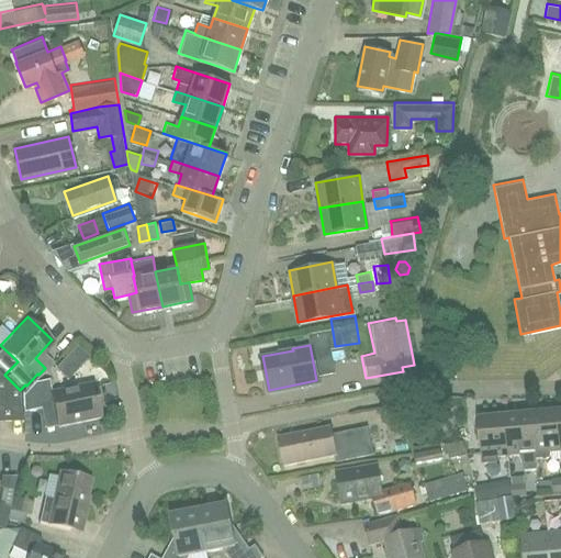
[(45,368),(38,375),(38,379),(34,379),(40,405),(53,402),(57,423),(100,414),(92,380),(49,389),(48,383),(52,382),(51,375),(46,376),(45,368)]
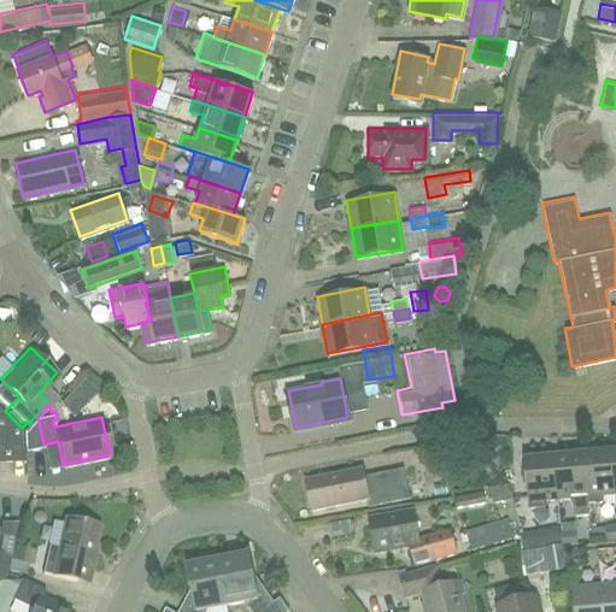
[(23,429),(22,428),(5,411),(0,406),(0,442),(23,442),(23,429)]
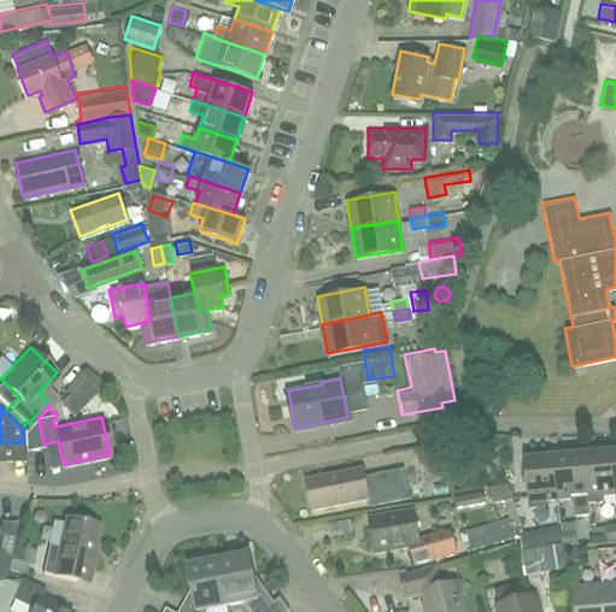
[(615,484),(612,447),(582,449),(587,499),(602,498),(603,492),(614,492),(615,505),(615,484)]
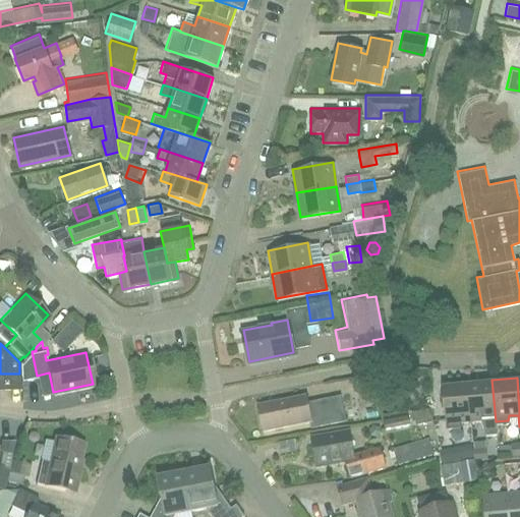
[(496,421),(492,380),(468,383),(471,419),(479,418),(484,433),(496,432),(496,421)]
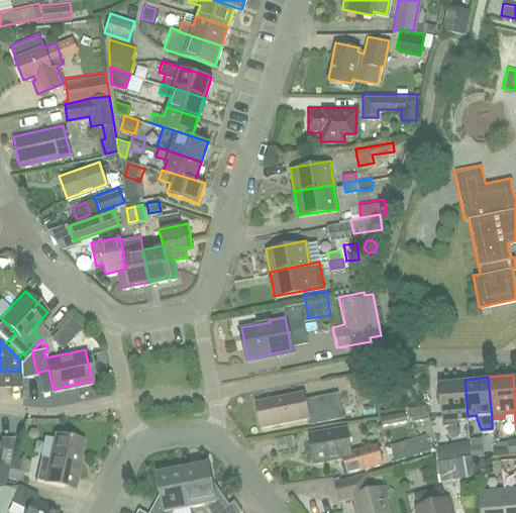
[(465,380),(438,382),(442,423),(456,422),(456,417),(468,416),(465,380)]
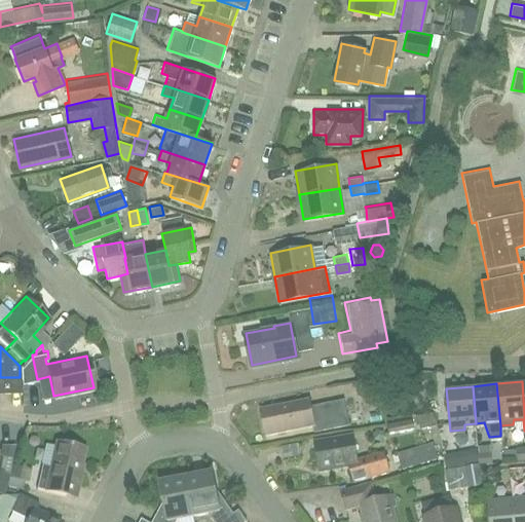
[(313,423),(314,430),(331,425),(327,405),(310,408),(308,397),(259,407),(264,434),(313,423)]
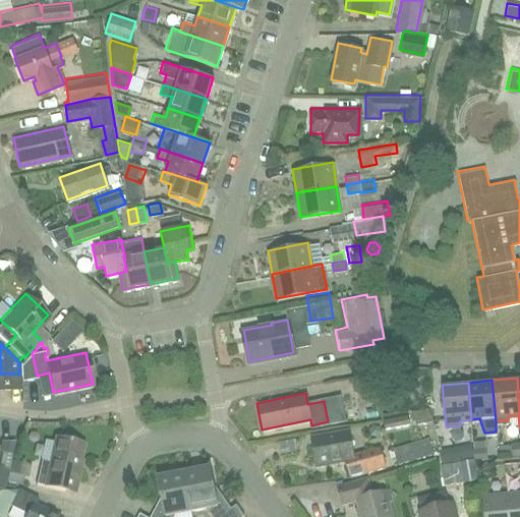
[(412,417),(429,414),(428,405),(411,408),(412,417)]
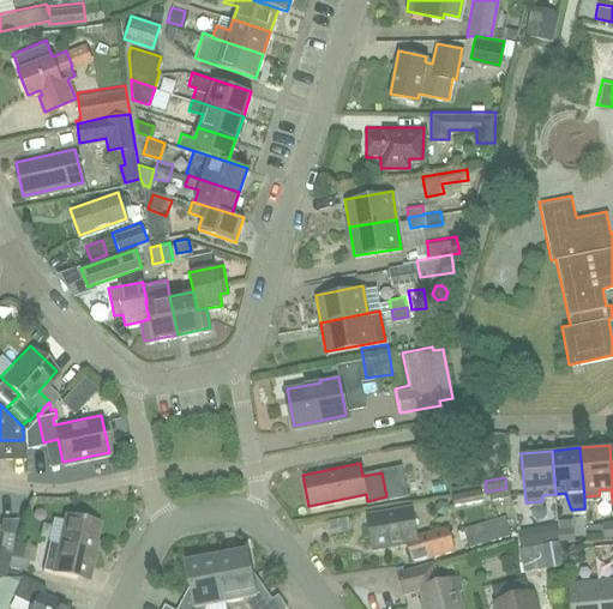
[(479,486),(450,493),(452,504),(481,496),(479,486)]
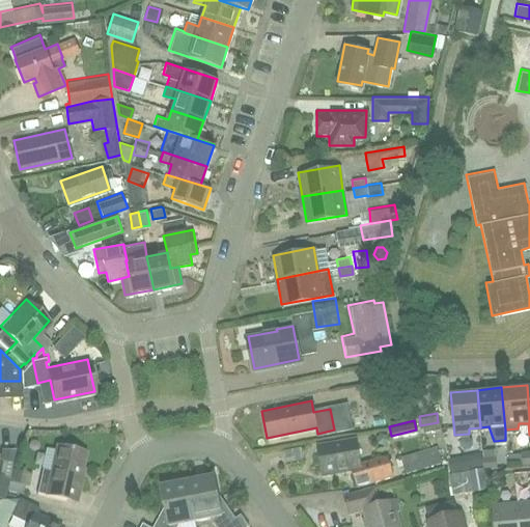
[(382,423),(369,426),(374,444),(386,441),(382,423)]
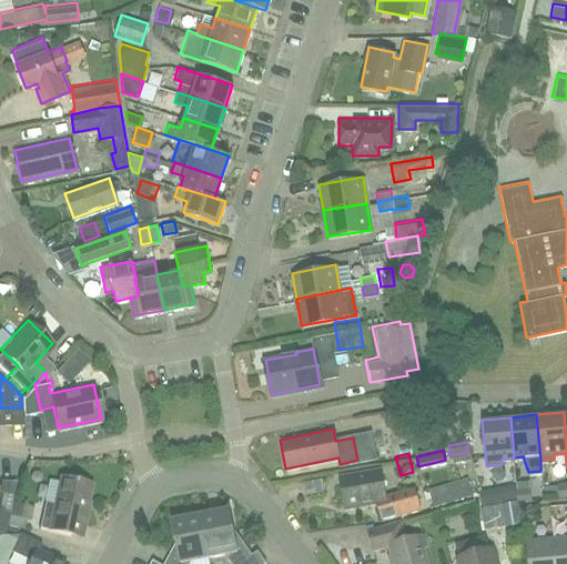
[(517,466),(499,469),(502,482),(519,480),(517,466)]
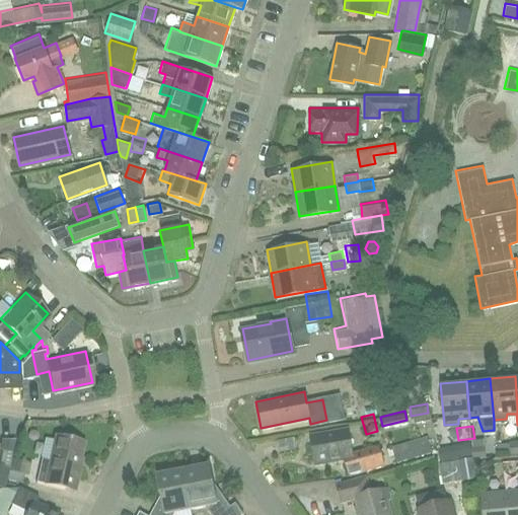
[(342,453),(350,451),(347,428),(309,434),(313,461),(343,456),(342,453)]
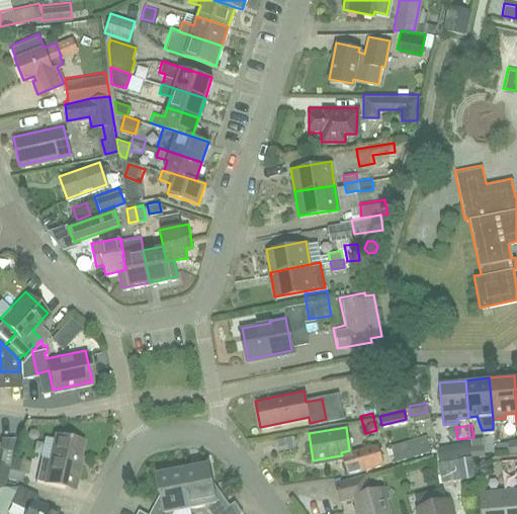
[(40,454),(34,480),(62,486),(65,474),(77,476),(80,463),(78,462),(83,438),(54,431),(49,456),(40,454)]
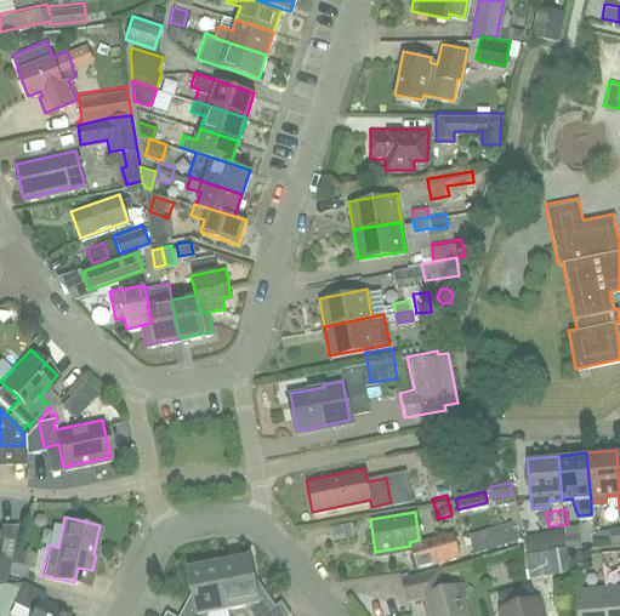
[(473,551),(515,537),(508,518),(466,531),(473,551)]
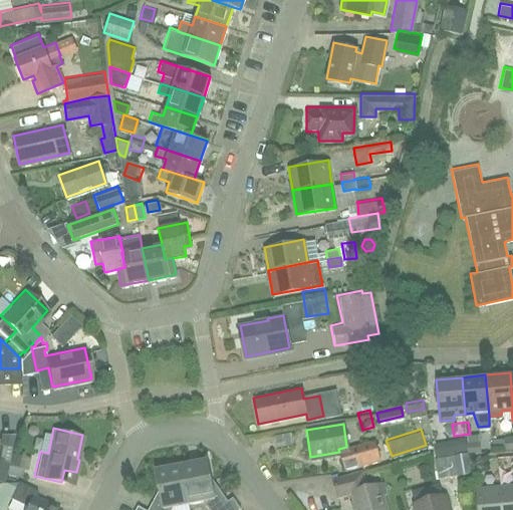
[(273,434),(275,444),(291,441),(289,431),(273,434)]
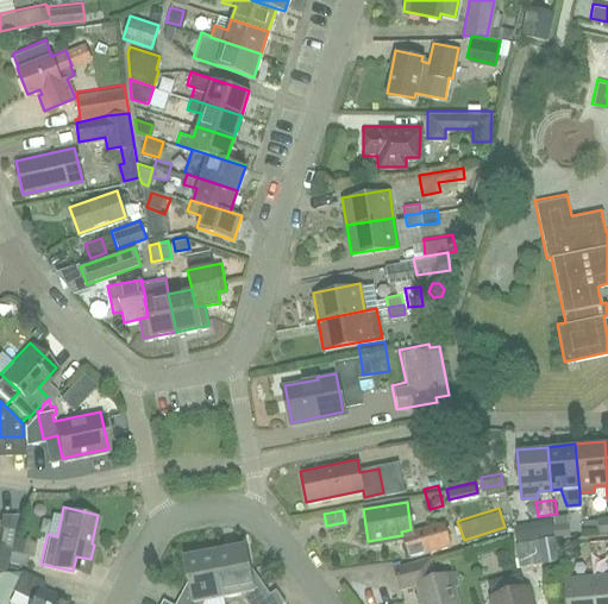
[(0,523),(1,523),(13,527),(14,527),(17,511),(0,511),(0,523)]
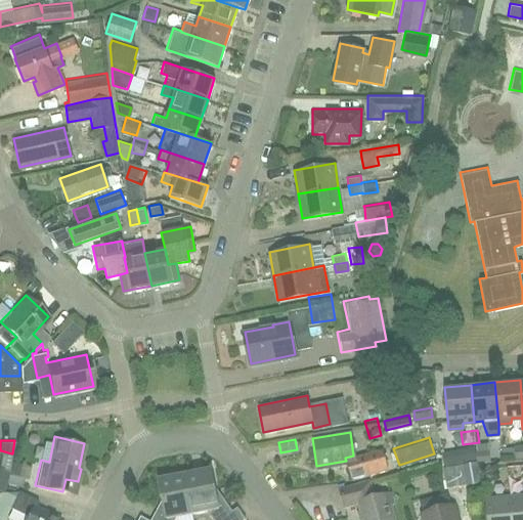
[(522,456),(522,442),(513,443),(513,445),(499,446),(500,457),(514,456),(515,458),(522,456)]
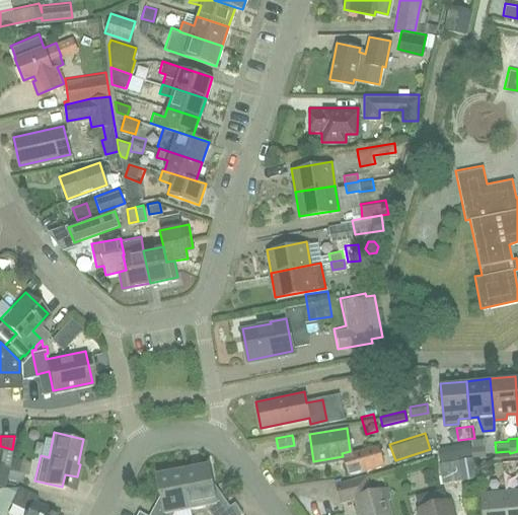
[(470,454),(471,457),(485,454),(483,443),(469,444),(470,454)]
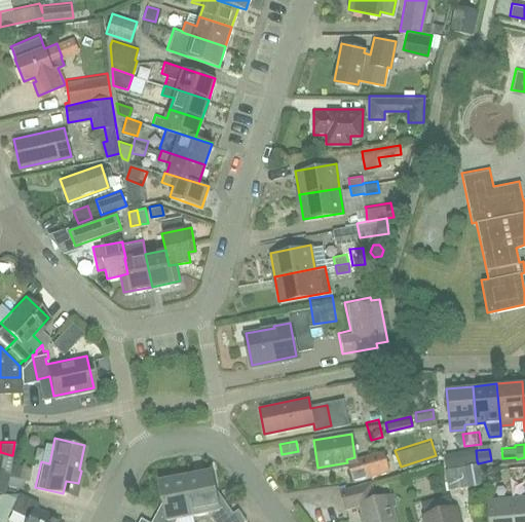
[(381,450),(354,457),(346,459),(347,462),(351,479),(386,470),(381,450)]
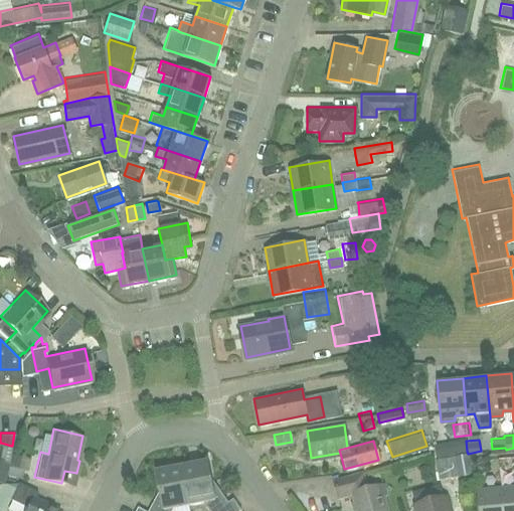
[(434,444),(436,457),(452,454),(449,441),(434,444)]
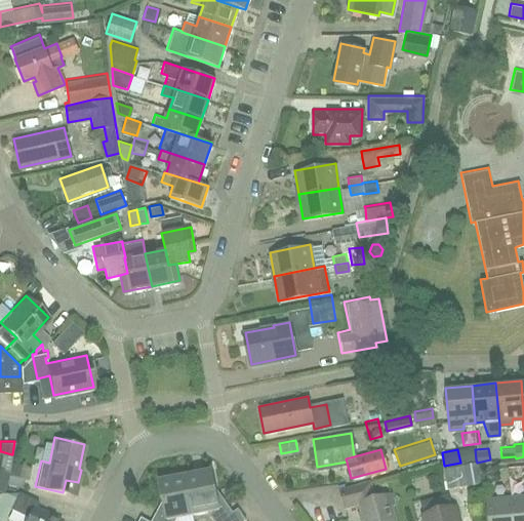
[(8,469),(4,486),(13,488),(14,484),(21,485),(23,477),(27,477),(30,465),(21,463),(21,462),(10,459),(8,469)]
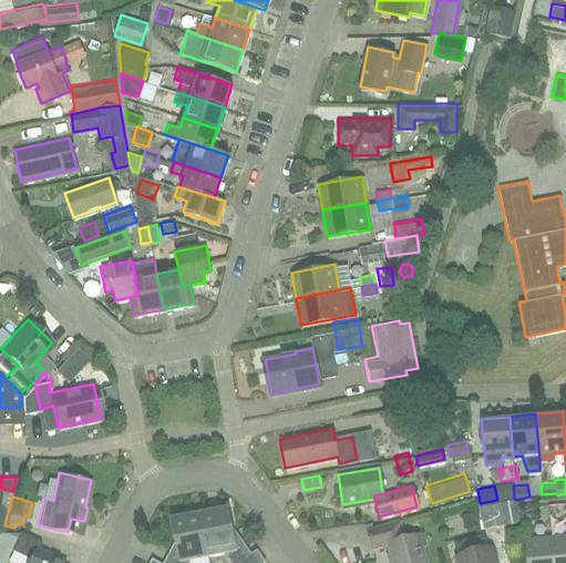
[(518,519),(515,500),(514,497),(497,500),(480,503),(477,503),(482,526),(518,519)]
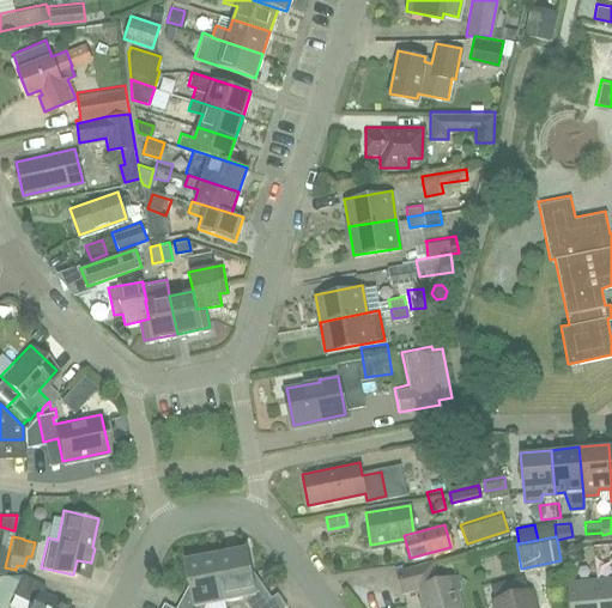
[(0,570),(4,571),(5,567),(10,547),(0,545),(0,570)]
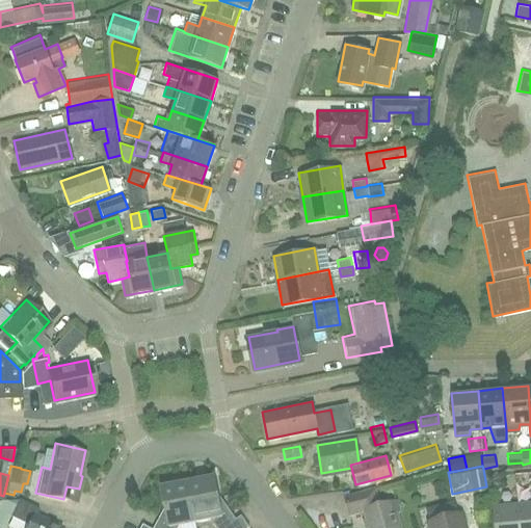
[(214,475),(187,480),(194,520),(209,517),(216,527),(244,527),(248,525),(240,513),(232,520),(219,502),(214,475)]
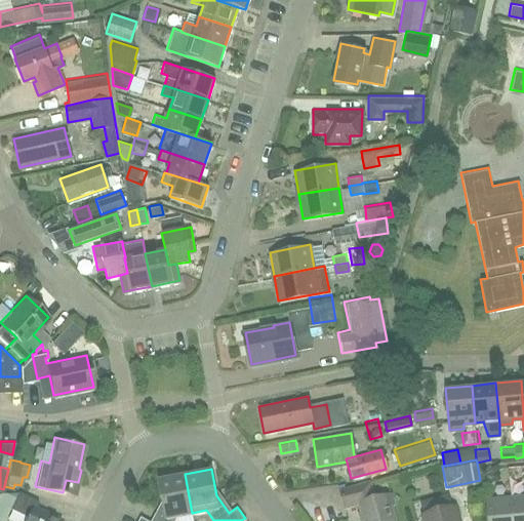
[(192,513),(185,474),(159,479),(164,506),(163,507),(155,520),(151,520),(140,515),(137,520),(174,520),(177,516),(192,513)]
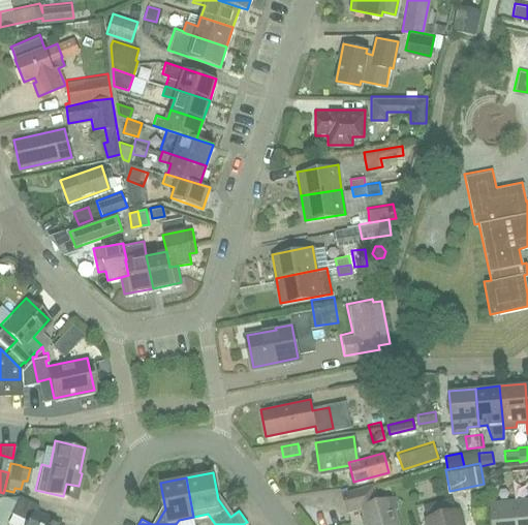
[(485,481),(486,494),(499,493),(497,480),(485,481)]
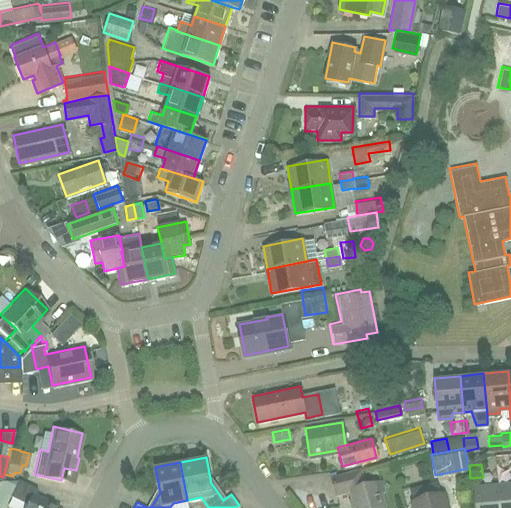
[(380,480),(365,484),(360,468),(331,476),(336,494),(349,490),(354,507),(385,507),(381,491),(383,491),(380,480)]
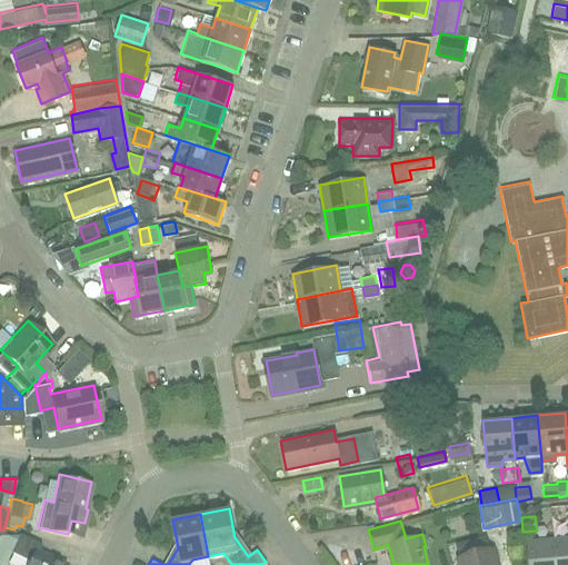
[(26,564),(63,564),(66,562),(38,548),(41,542),(19,531),(18,532),(0,532),(0,564),(9,551),(29,558),(26,564)]
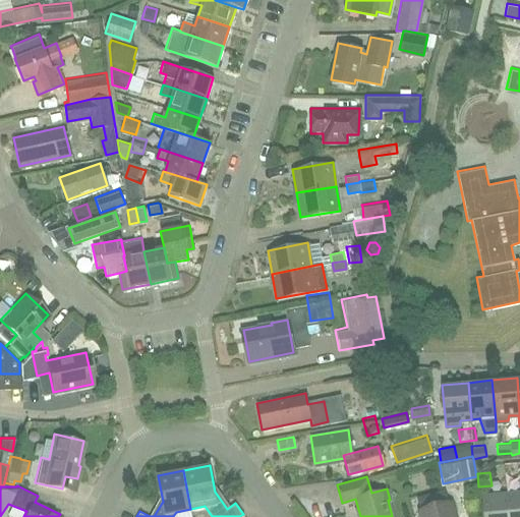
[(519,516),(519,490),(506,492),(508,516),(519,516)]
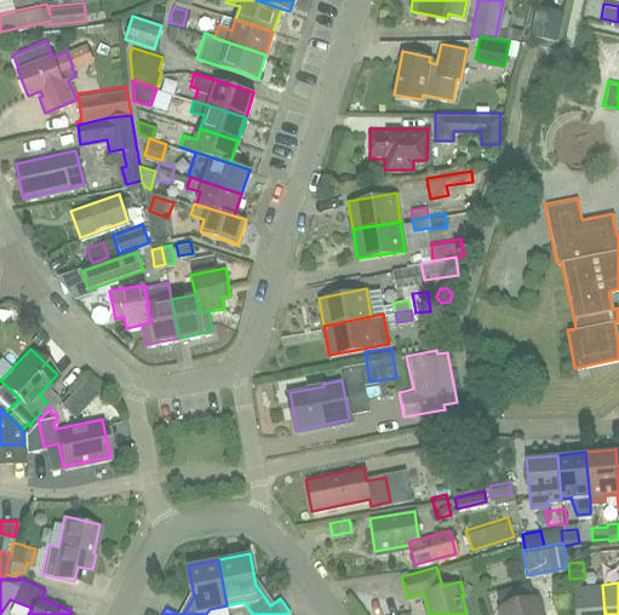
[(605,614),(602,585),(574,587),(577,614),(605,614)]
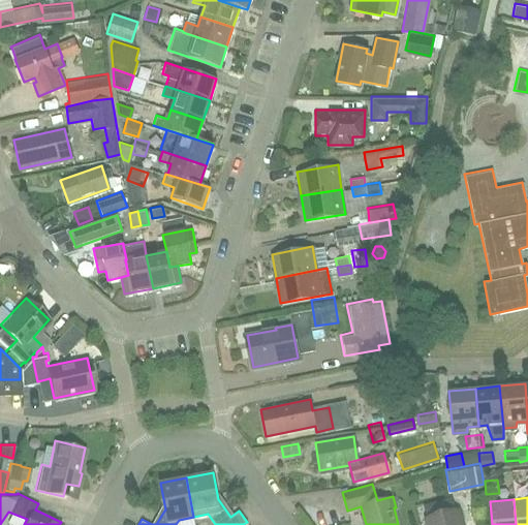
[(445,512),(425,518),(427,524),(464,524),(460,508),(445,512)]
